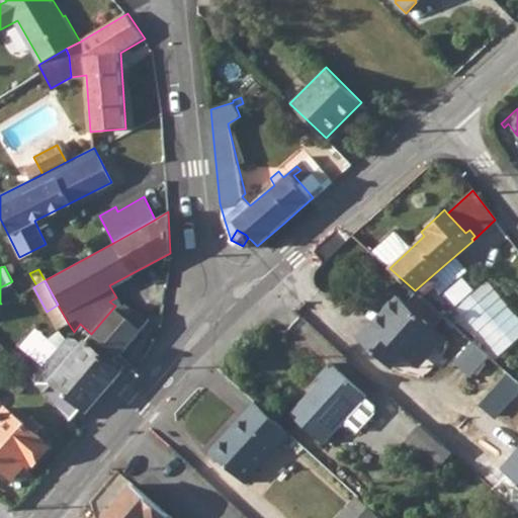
[(402,354),(407,359),(434,328),(397,296),(370,325),(367,322),(355,336),(391,367),(402,354)]
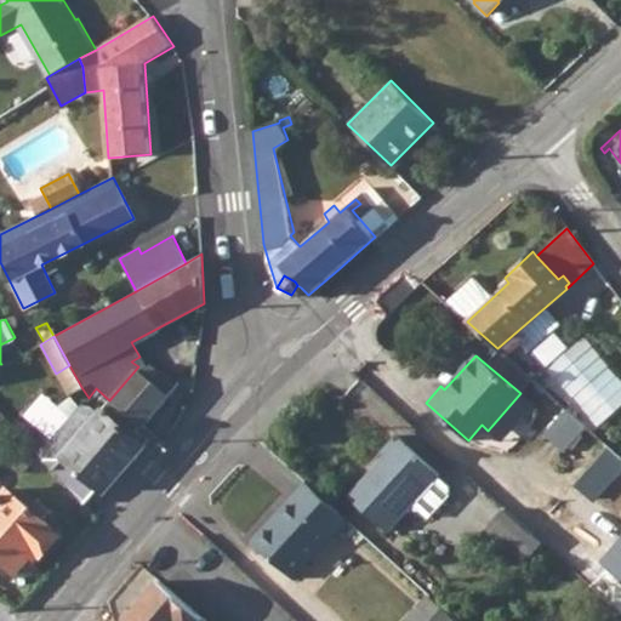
[(69,365),(56,374),(68,396),(81,387),(69,365)]
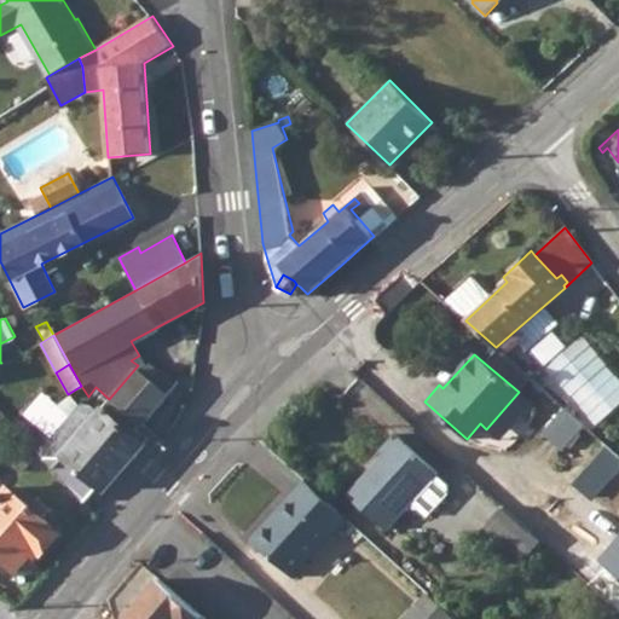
[(131,374),(109,399),(143,426),(169,393),(138,365),(131,374)]
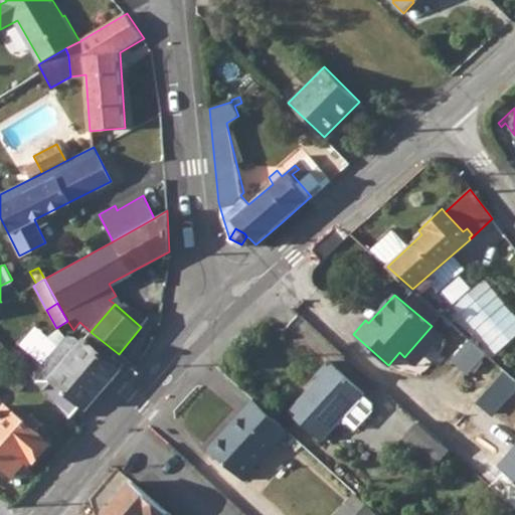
[(73,330),(32,375),(72,418),(83,405),(88,408),(128,362),(119,354),(91,332),(79,322),(73,330)]
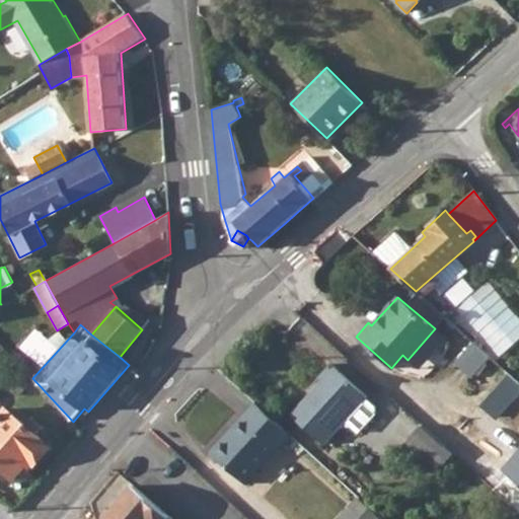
[(435,328),(408,360),(418,369),(445,338),(435,328)]
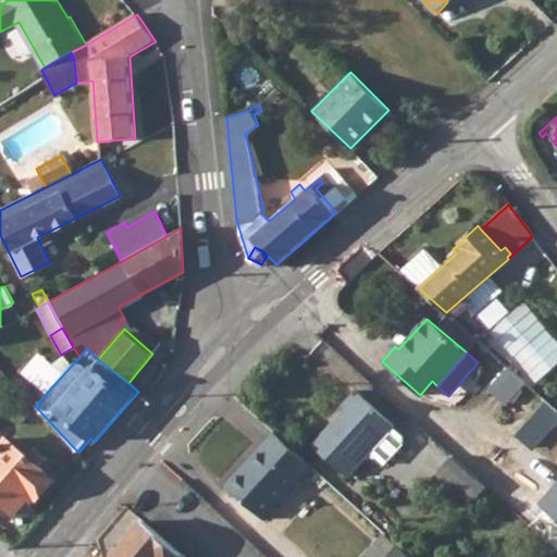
[(523,384),(505,369),(489,388),(507,404),(523,384)]
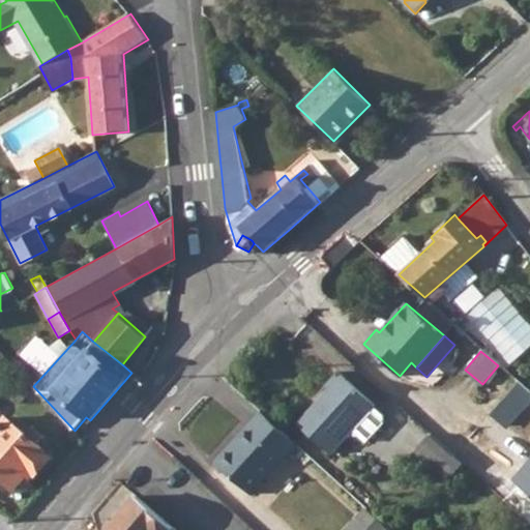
[(328,388),(296,423),(329,453),(350,431),(362,441),(381,420),(381,414),(372,406),(374,404),(336,371),(324,384),(328,388)]
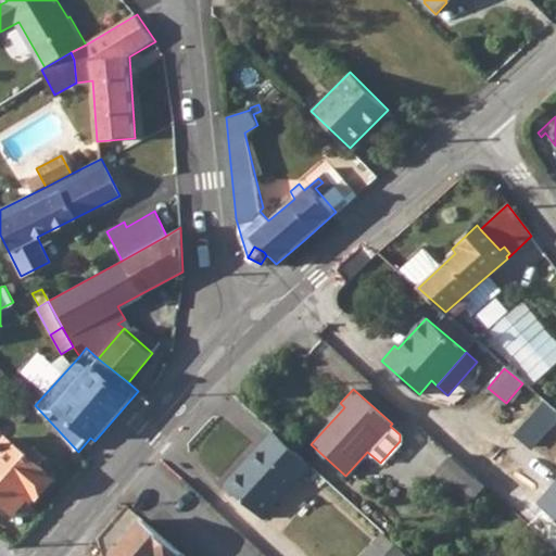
[(555,425),(555,418),(548,413),(541,406),(516,436),(534,451),(555,425)]
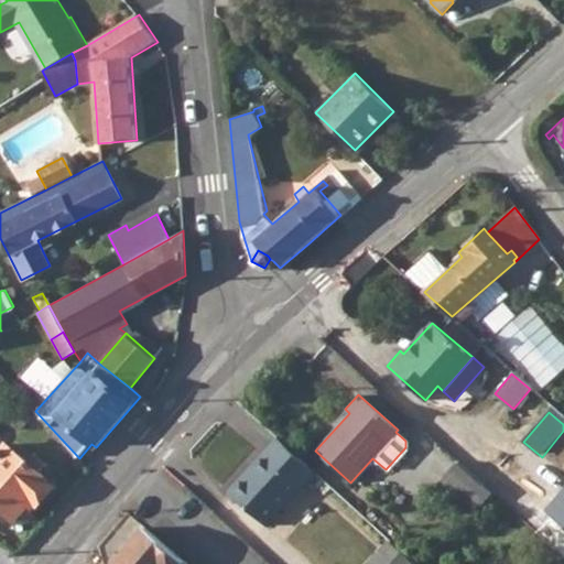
[(480,436),(457,462),(481,484),(505,458),(480,436)]
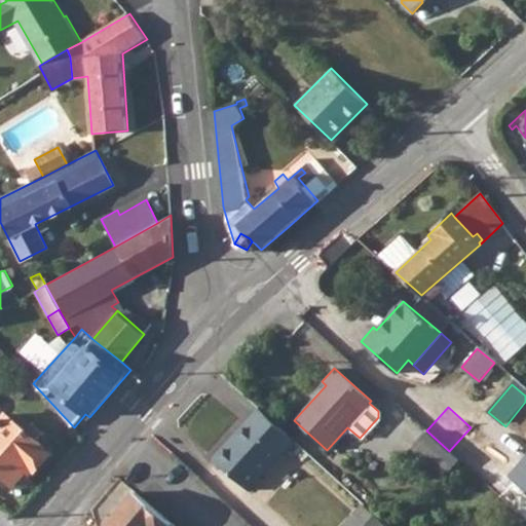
[(293,441),(257,408),(214,457),(251,491),(293,441)]
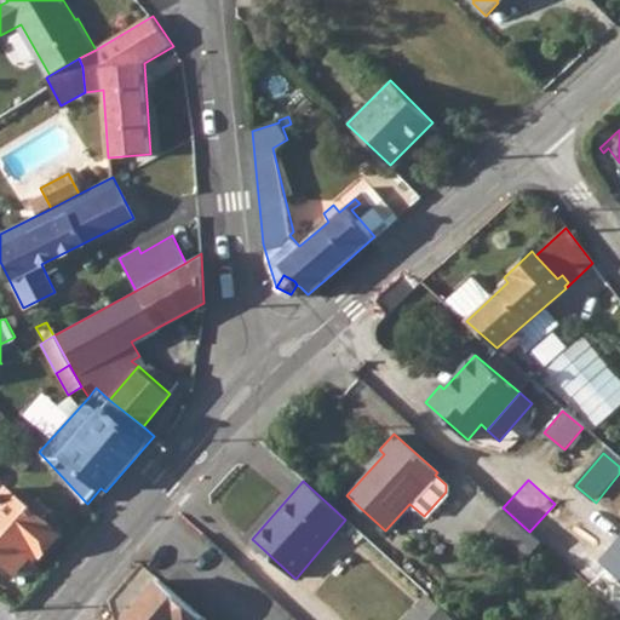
[(9,487),(0,497),(0,558),(15,572),(21,566),(27,572),(61,532),(9,487)]
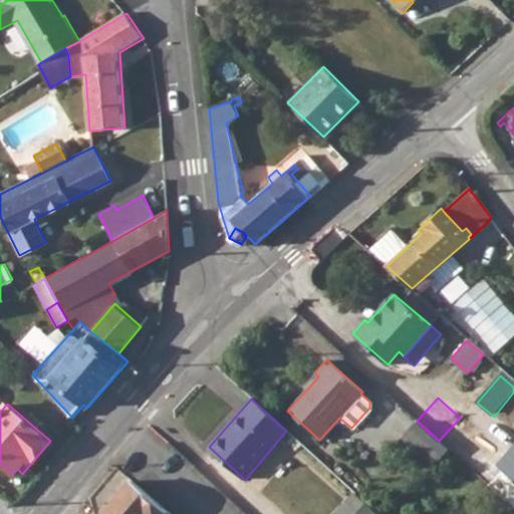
[(417,421),(394,446),(426,475),(448,449),(439,441),(417,421)]
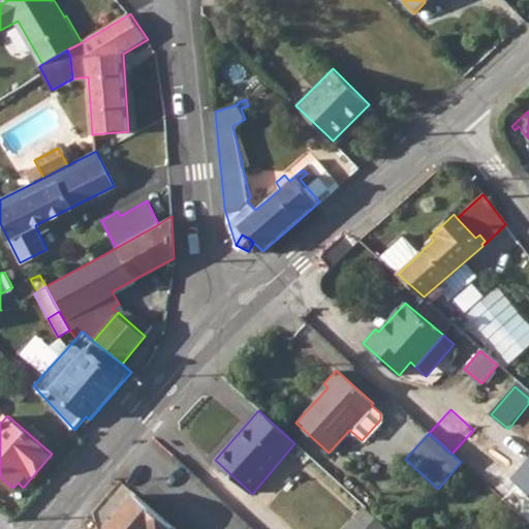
[(310,457),(300,447),(296,454),(305,463),(310,457)]
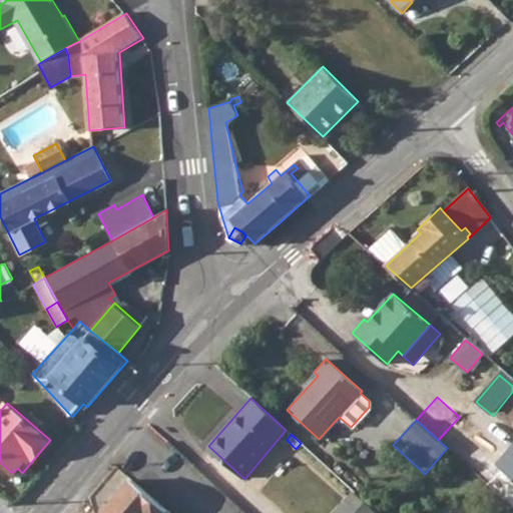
[(512,445),(498,465),(512,476),(512,445)]
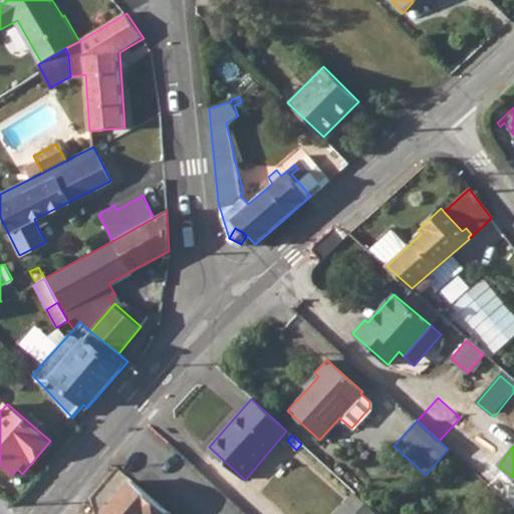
[(170,513),(132,481),(102,513),(138,513),(139,513),(170,513)]
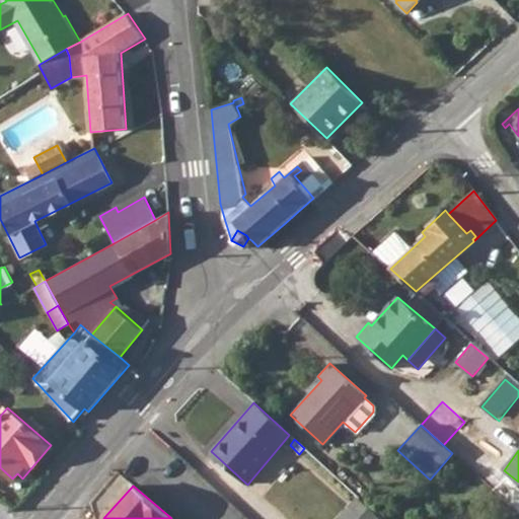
[(378,518),(380,517),(358,498),(338,518),(378,518)]
